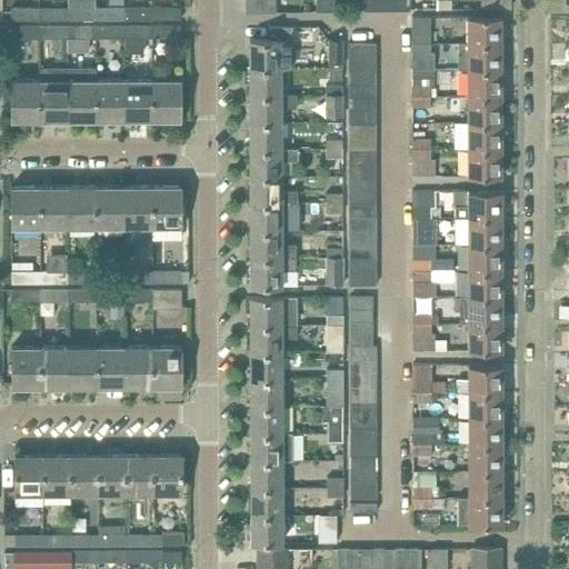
[(245,0),(246,12),(276,12),(275,0),(245,0)]
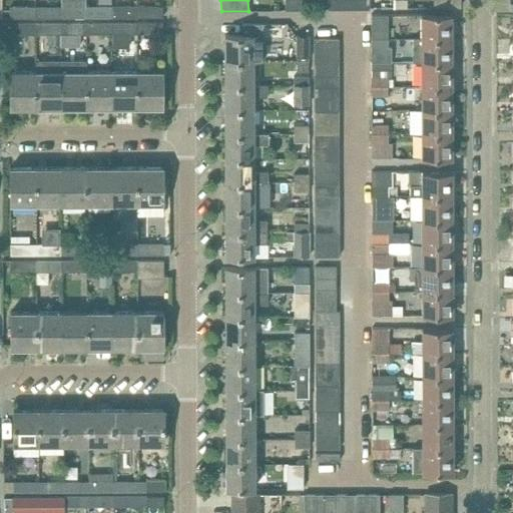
[(285,0),(285,1),(285,10),(302,10),(301,0),(285,0)]
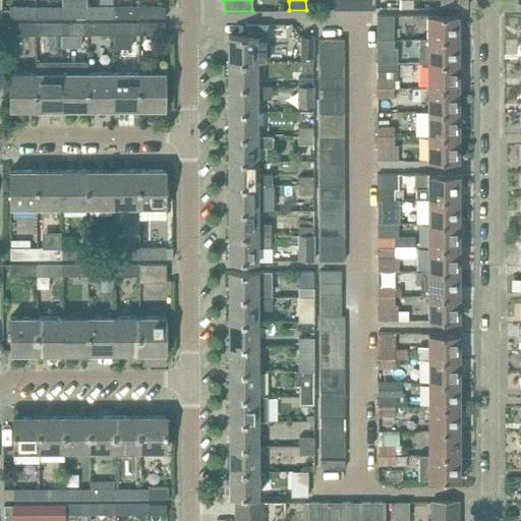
[(348,0),(332,0),(333,10),(348,10),(348,0)]
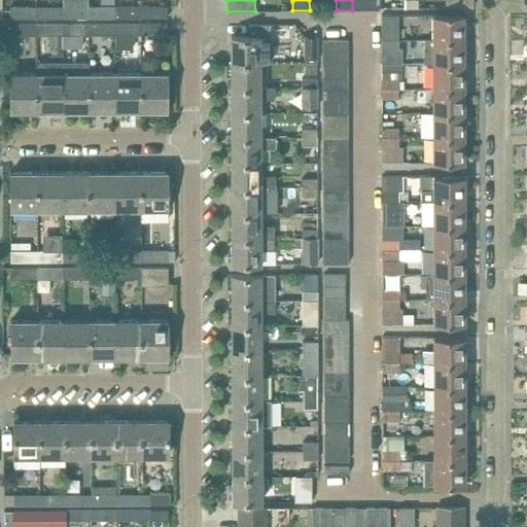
[(364,0),(352,0),(352,10),(365,9),(364,0)]
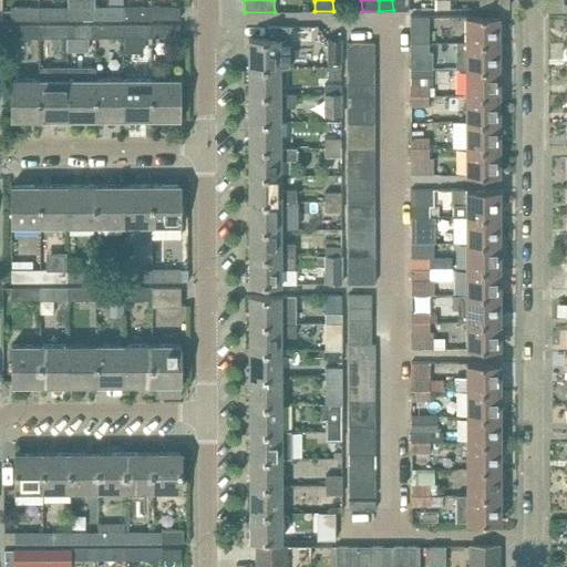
[(408,0),(392,0),(393,10),(409,10),(408,0)]
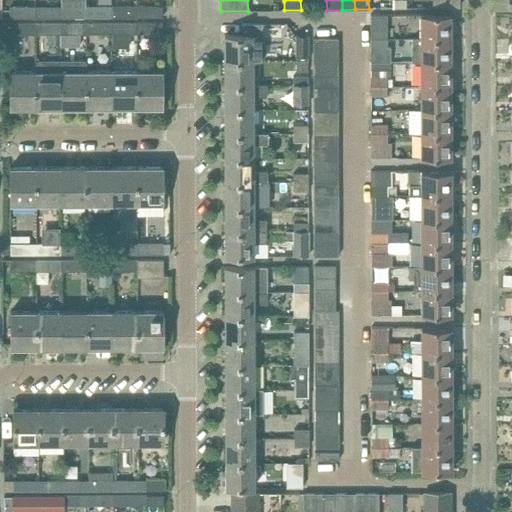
[(35,7),(10,7),(10,18),(35,18),(35,7)]
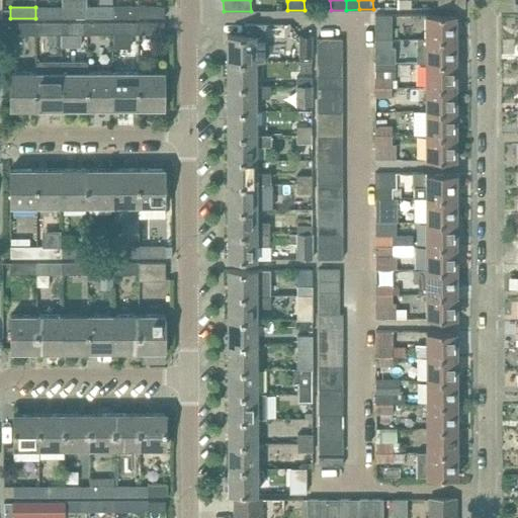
[(61,7),(35,7),(35,18),(61,18),(61,7)]
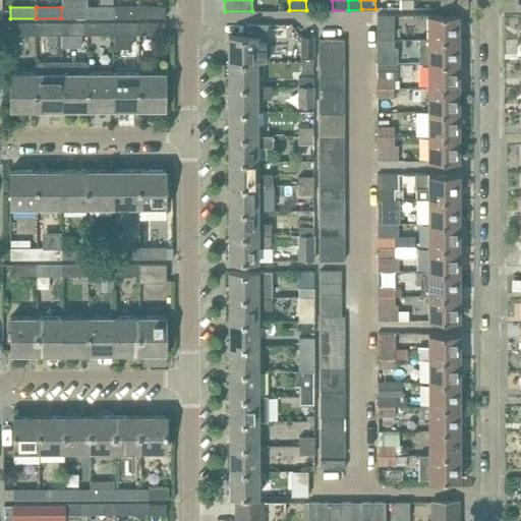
[(88,7),(61,7),(61,18),(88,18),(88,7)]
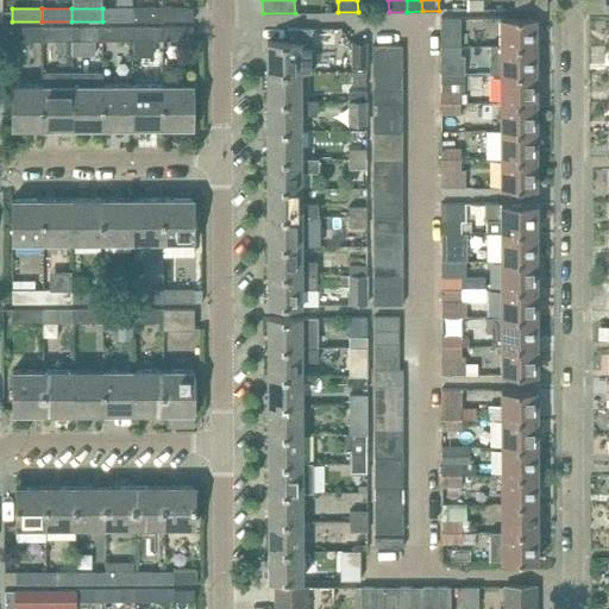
[(132,8),(102,8),(102,22),(132,22),(132,8)]
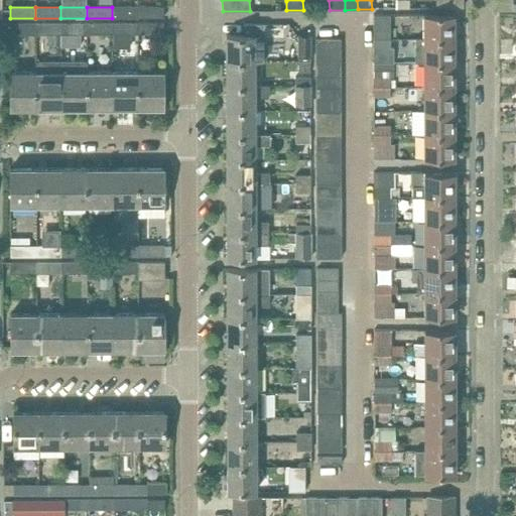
[(137,7),(112,7),(112,18),(138,18),(137,7)]
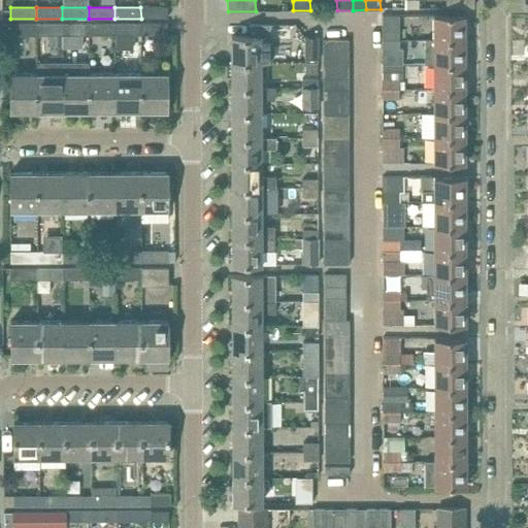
[(167,7),(140,7),(141,19),(167,19),(167,7)]
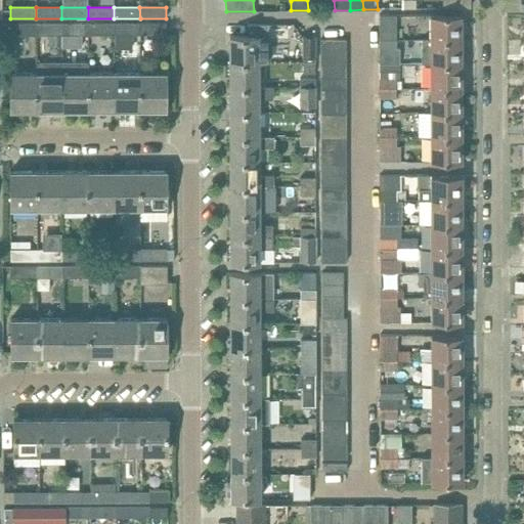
[(430,14),(430,39),(461,39),(461,14),(430,14)]
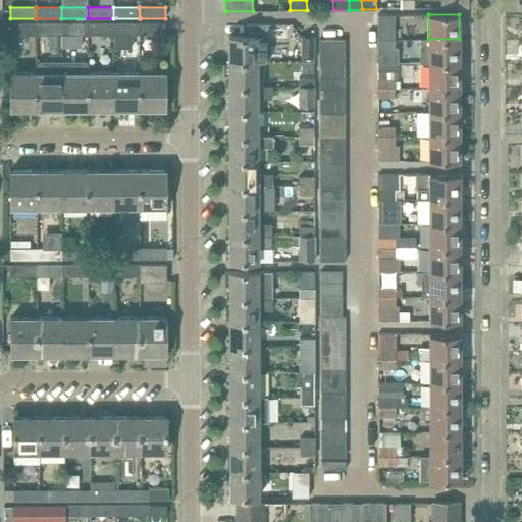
[(36,35),(36,23),(10,23),(10,36),(36,35)]
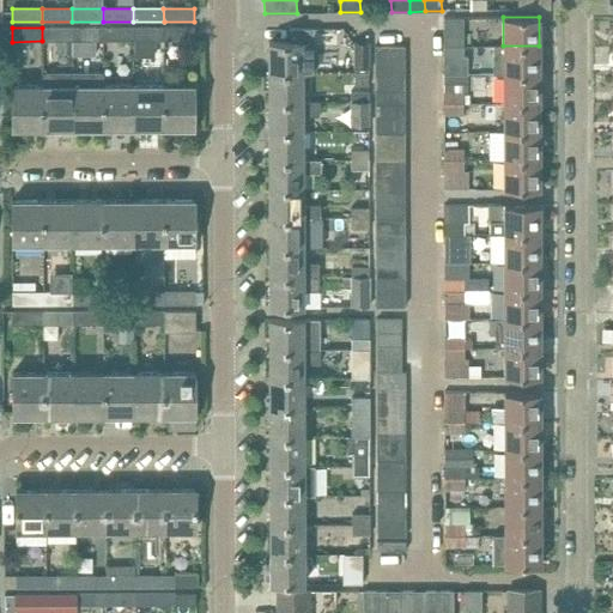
[(72,28),(42,28),(42,41),(72,41),(72,28)]
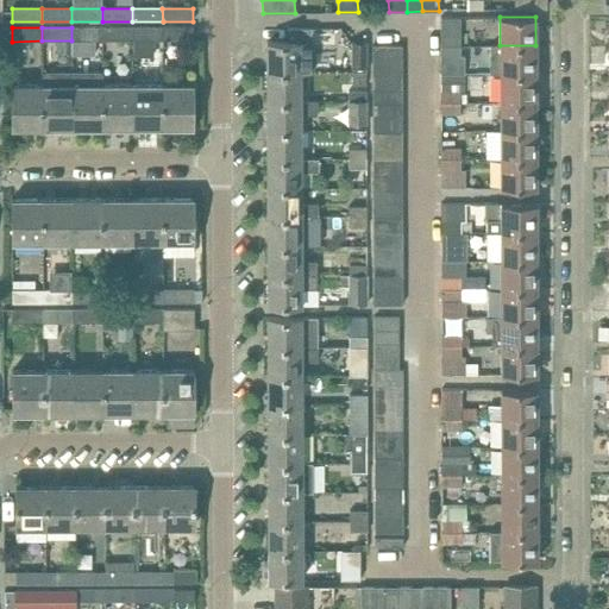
[(102,27),(71,27),(71,41),(102,41),(102,27)]
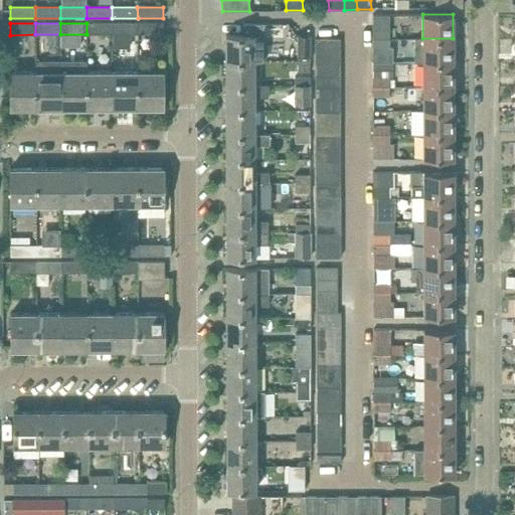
[(112,23),(87,23),(87,34),(112,34),(112,23)]
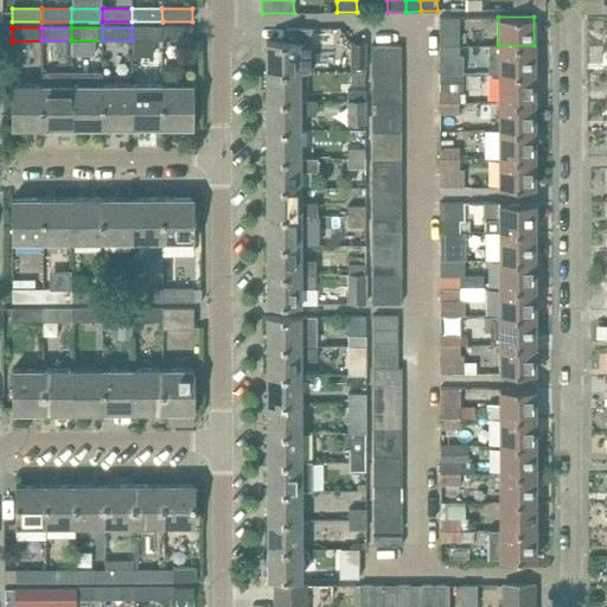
[(163,27),(132,27),(132,40),(163,40),(163,27)]
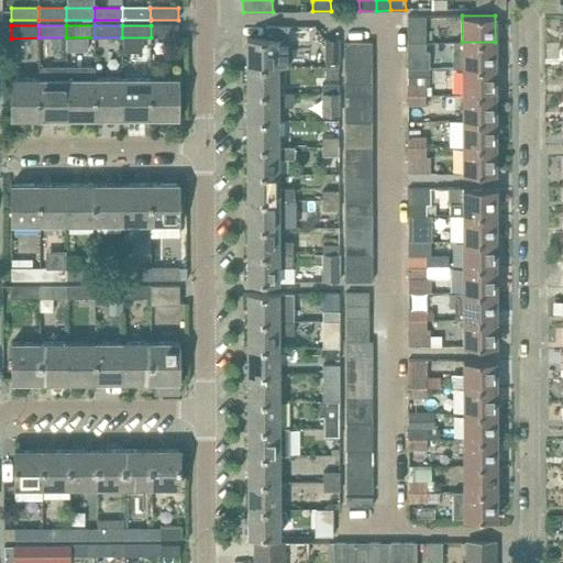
[(178,25),(151,25),(151,37),(178,37),(178,25)]
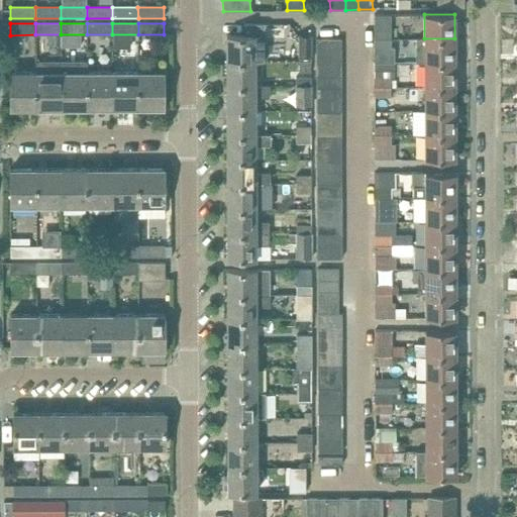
[(227,62),(254,62),(264,62),(264,24),(243,24),(243,36),(226,36),(227,62)]
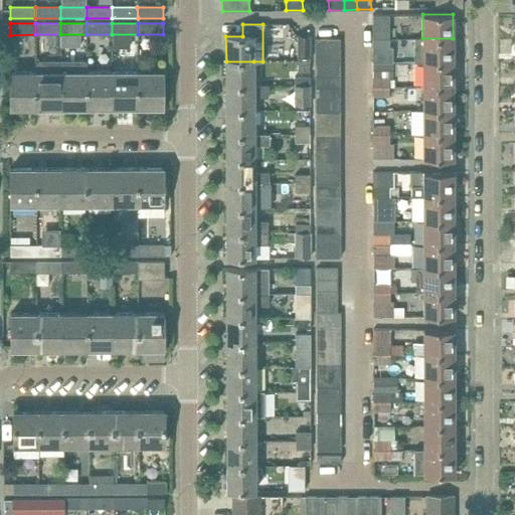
[(372,30),(372,38),(389,38),(389,30),(372,30)]
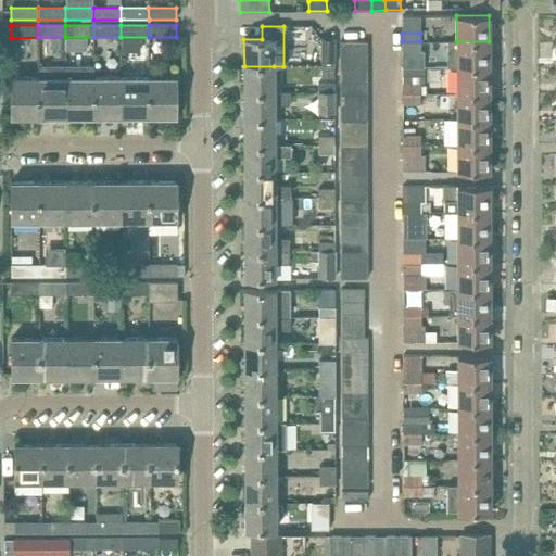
[(321,66),(335,66),(335,39),(321,39),(321,66)]
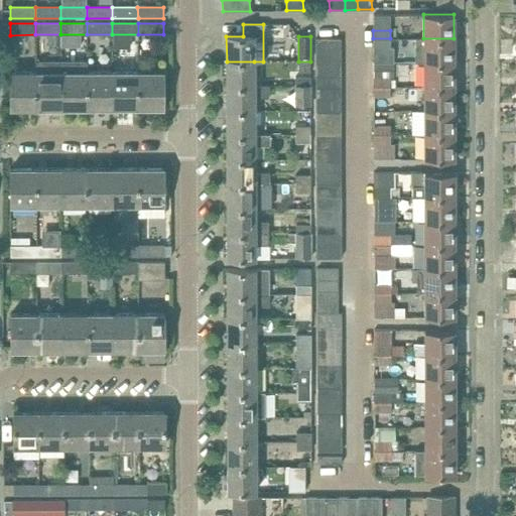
[(373,38),(373,62),(394,62),(394,49),(390,49),(390,38),(373,38)]
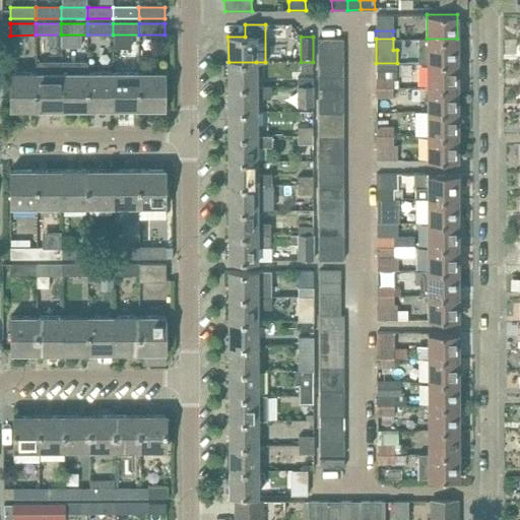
[(427,50),(427,63),(458,63),(457,39),(427,39),(427,40),(418,40),(418,50),(427,50)]
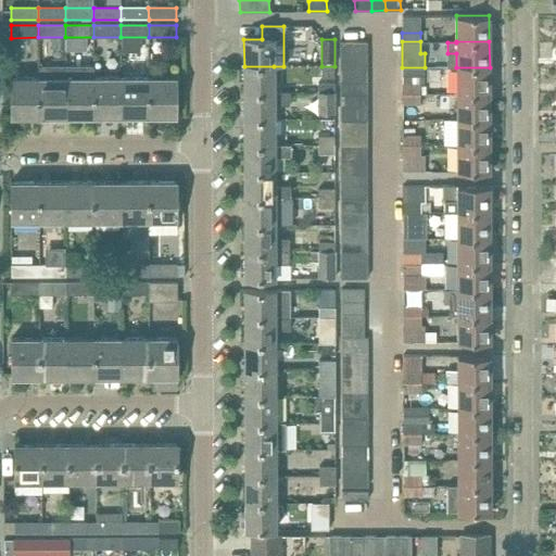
[(341,42),(341,55),(367,55),(367,42),(341,42)]
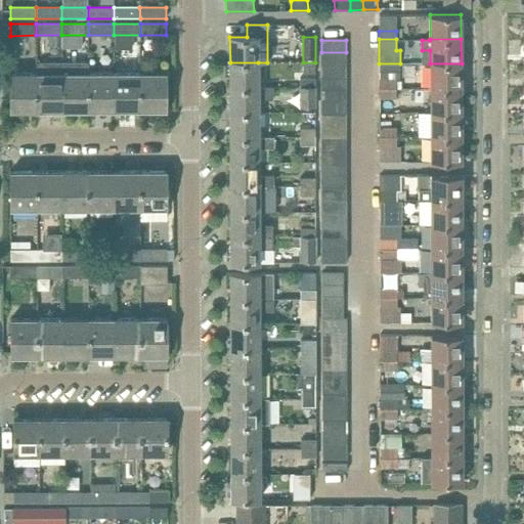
[(321,52),(321,63),(346,63),(346,52),(321,52)]
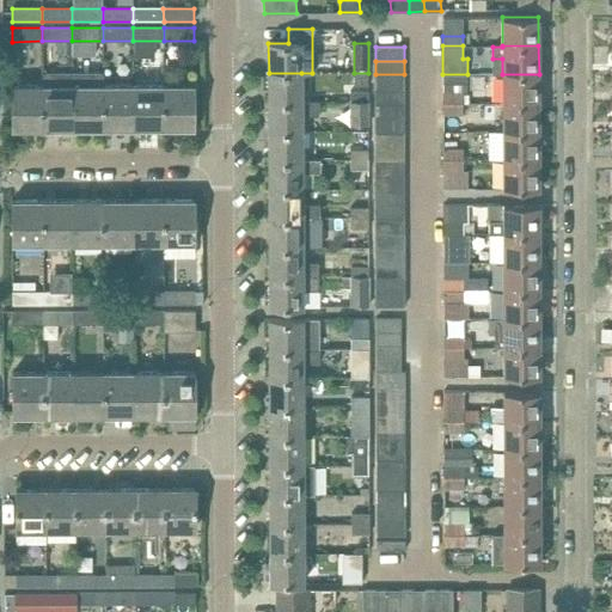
[(42,72),(43,86),(43,129),(73,129),(73,72),(42,72)]
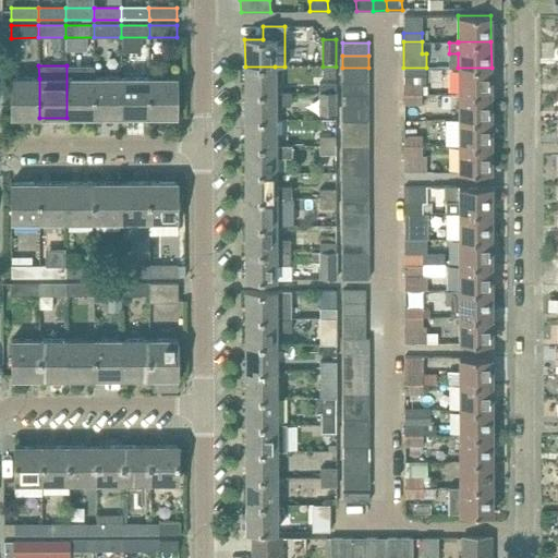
[(93,65),(67,65),(67,118),(94,117),(94,77),(93,65)]
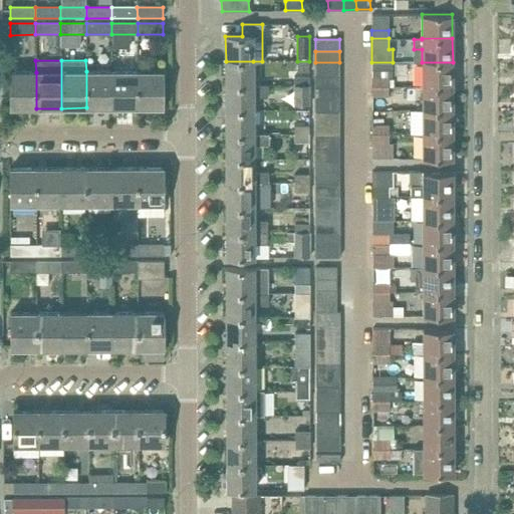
[(226,61),(226,85),(253,85),(253,61),(226,61)]
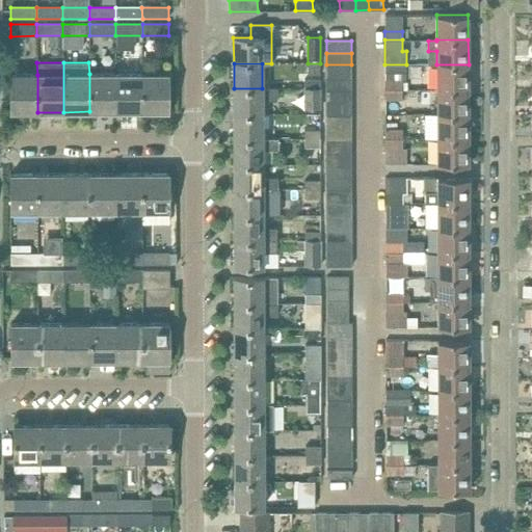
[(320,63),(308,63),(308,75),(320,75),(320,63)]
